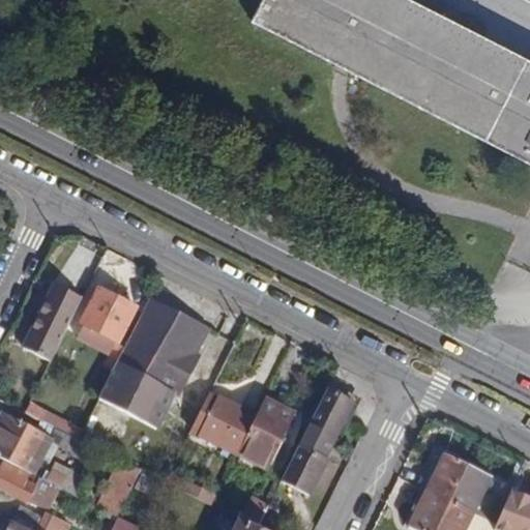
[(529,60),(411,0),(261,0),(251,21),(529,163),(529,60)]
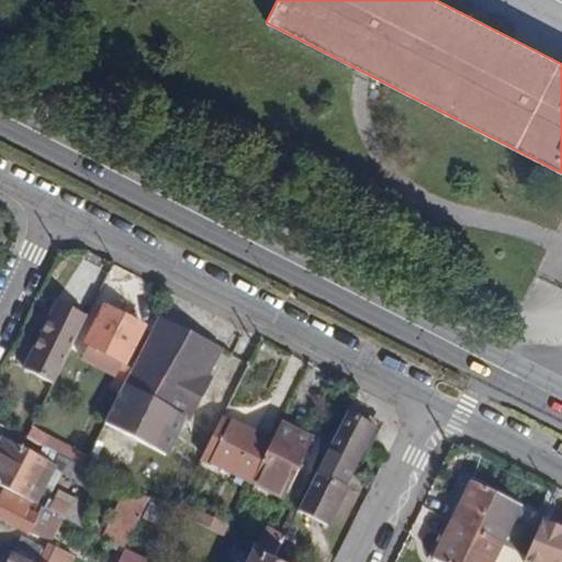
[(88,317),(58,302),(25,369),(55,383),(88,317)]
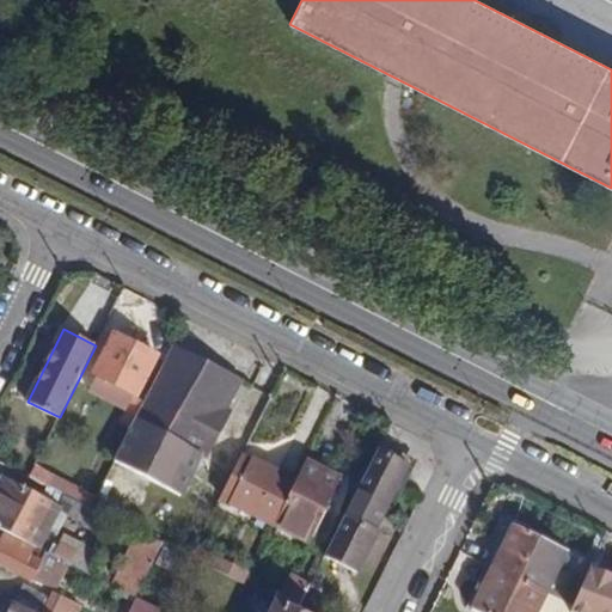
[(158,355),(114,334),(93,374),(138,397),(158,355)]
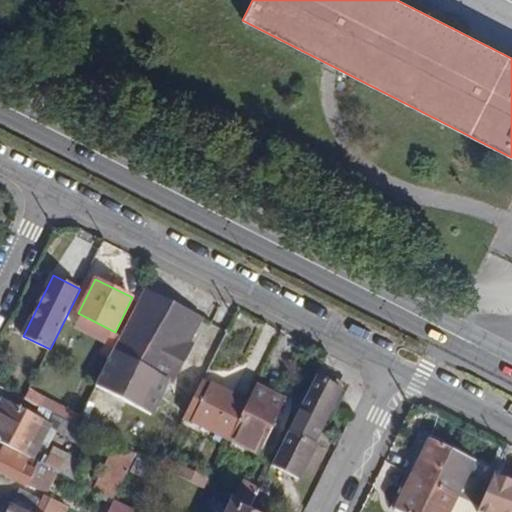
[(184,309),(144,288),(95,388),(126,405),(144,368),(169,381),(189,391),(209,351),(212,344),(197,337),(194,343),(188,340),(173,333),(184,309)]
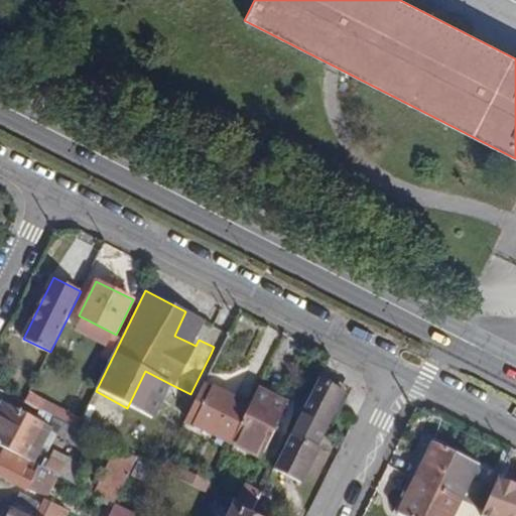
[(201,319),(185,311),(174,336),(189,343),(201,319)]
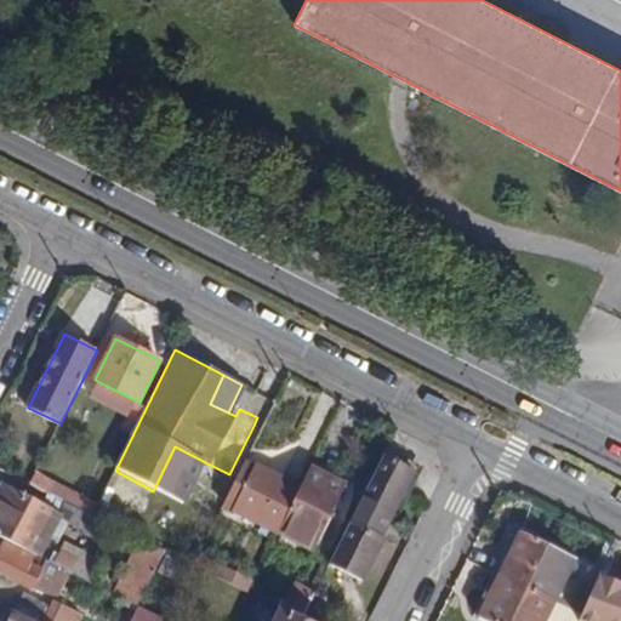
[(184,506),(205,462),(175,446),(153,491),(184,506)]
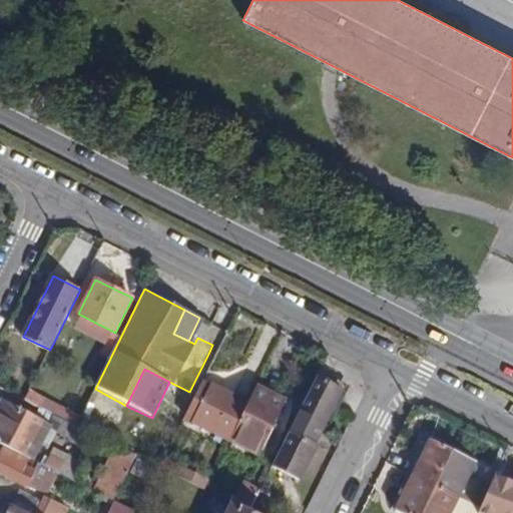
[(344,389),(318,377),(273,467),(301,481),(320,445),(317,444),(344,389)]
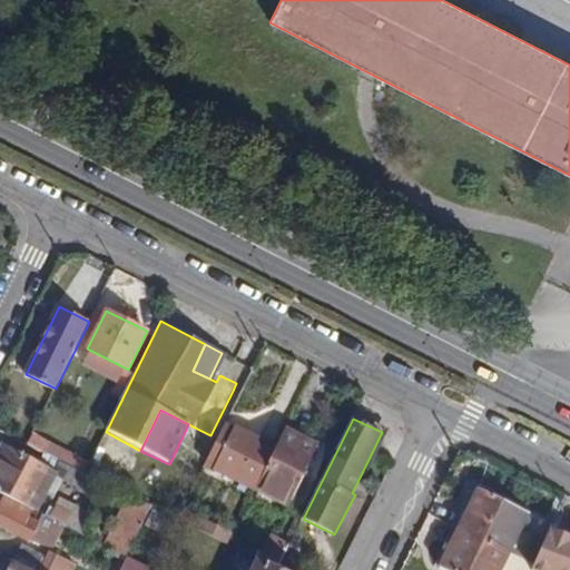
[(236,425),(227,421),(222,431),(232,435),(236,425)]
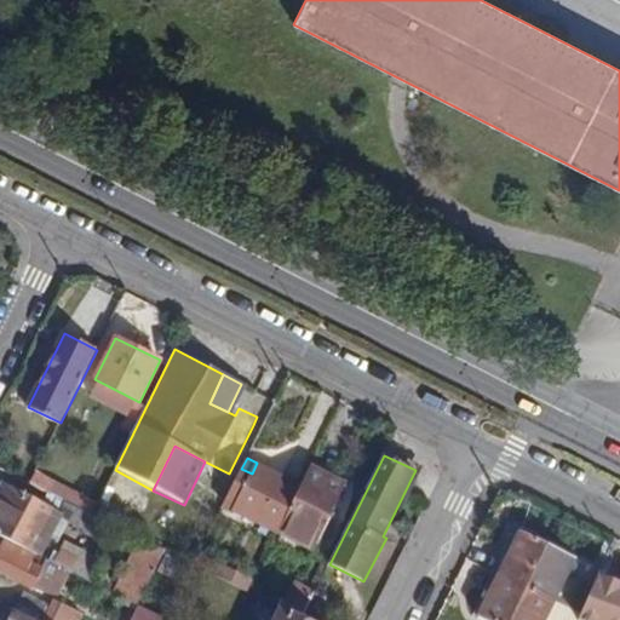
[(222,507),(275,535),(299,484),(257,463),(252,474),(241,469),(222,507)]
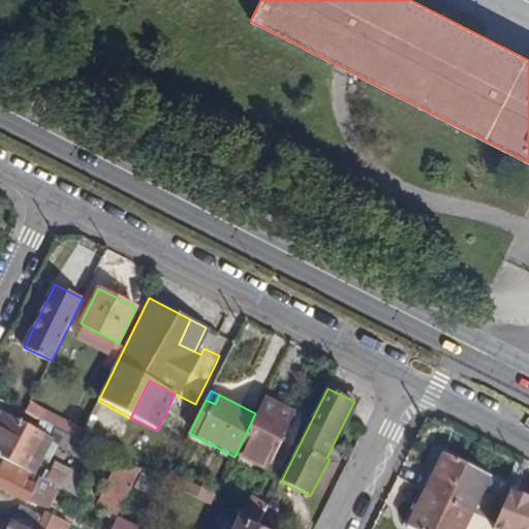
[(265,396),(255,413),(235,457),(266,472),(296,412),(265,396)]
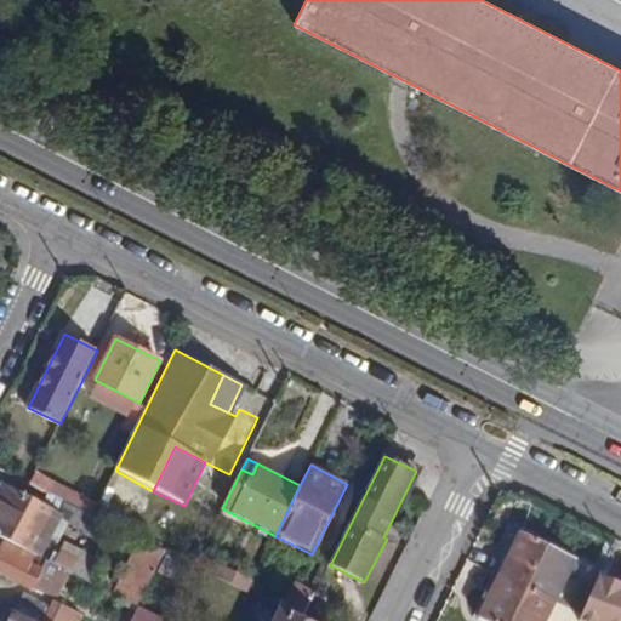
[(60,514),(3,485),(0,489),(0,536),(39,557),(58,517),(60,514)]
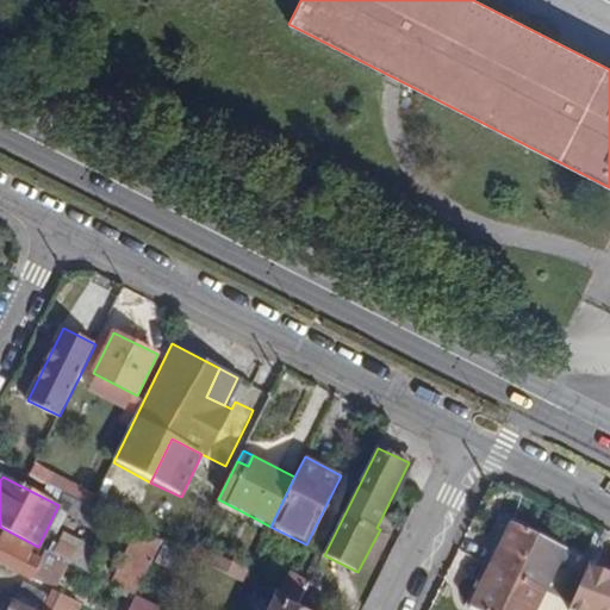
[(107,515),(92,506),(85,503),(64,493),(58,505),(57,508),(73,514),(69,521),(97,534),(107,515)]
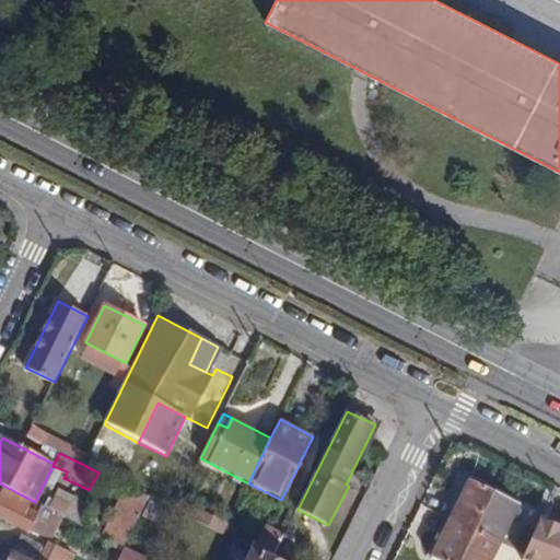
[(89,490),(63,478),(48,509),(83,525),(89,515),(98,496),(89,490)]
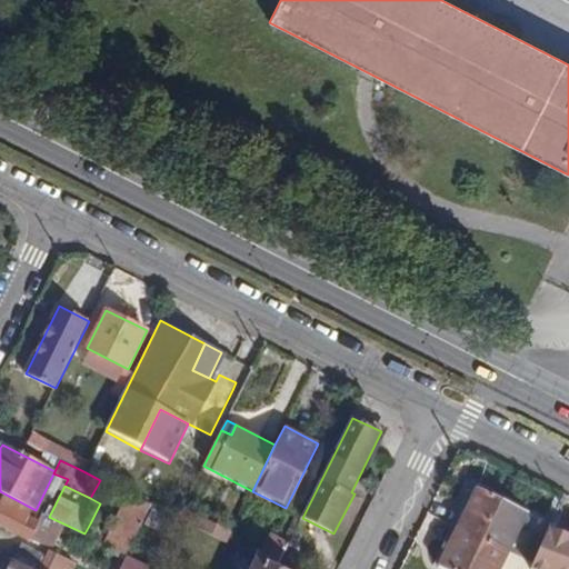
[(471,486),(451,525),(458,528),(477,489),(471,486)]
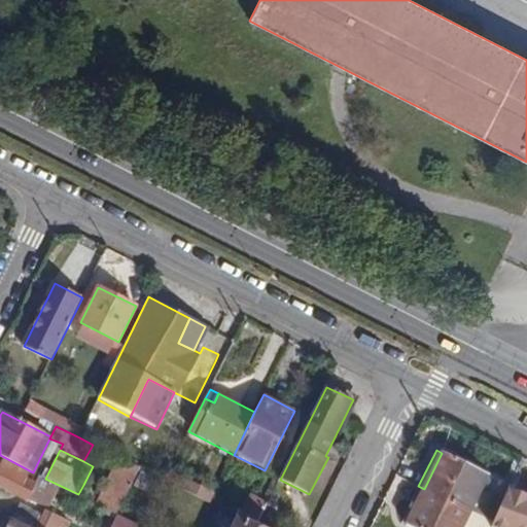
[(424,489),(470,512),(488,476),(442,453),(424,489)]
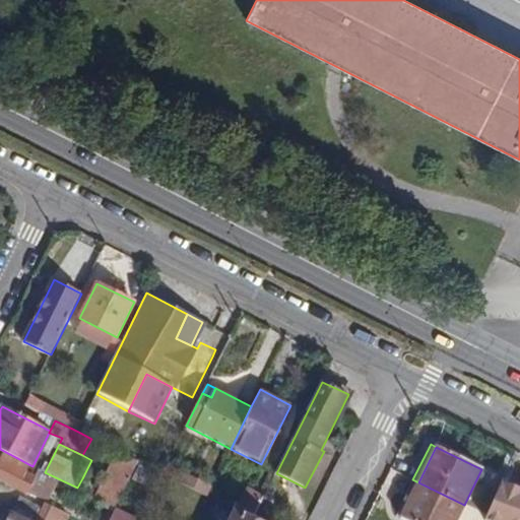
[(131,477),(137,464),(138,462),(117,451),(99,486),(94,497),(116,507),(131,477)]
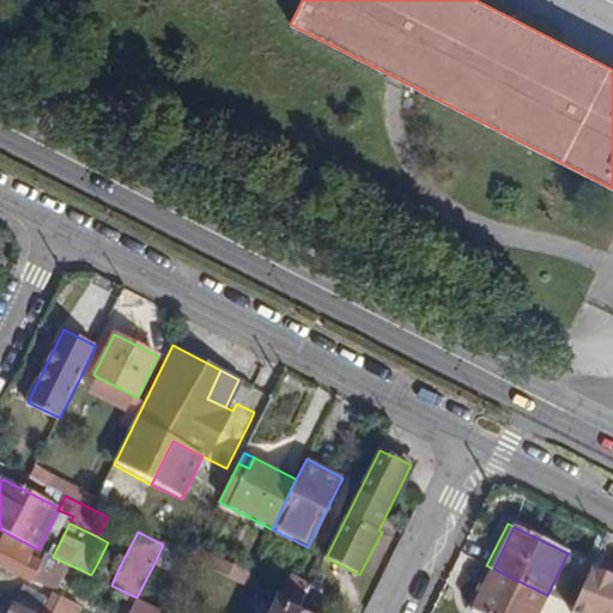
[(41,564),(0,542),(0,564),(32,581),(41,564)]
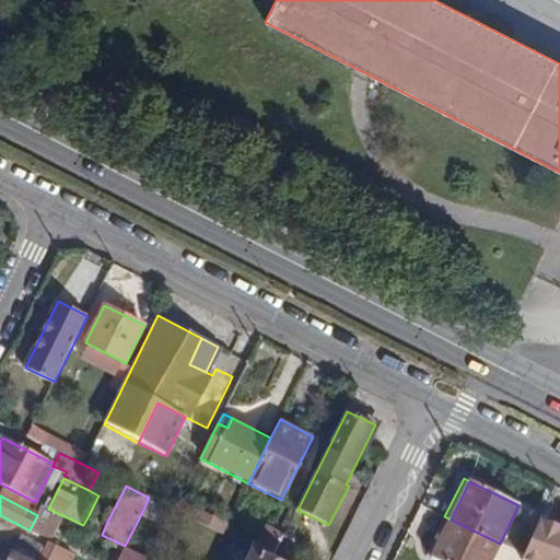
[(162,508),(148,500),(141,514),(155,522),(162,508)]
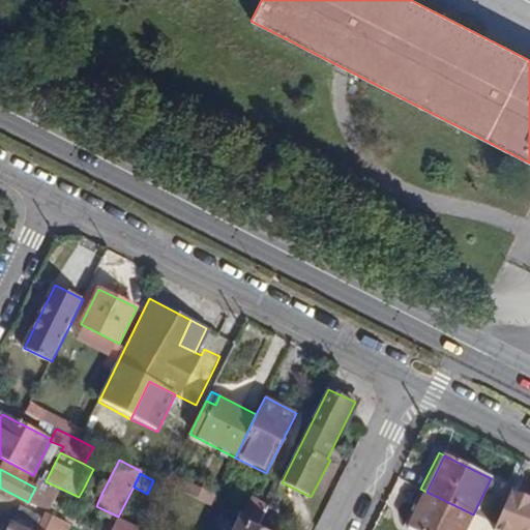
[(184,493),(211,504),(215,494),(188,482),(184,493)]
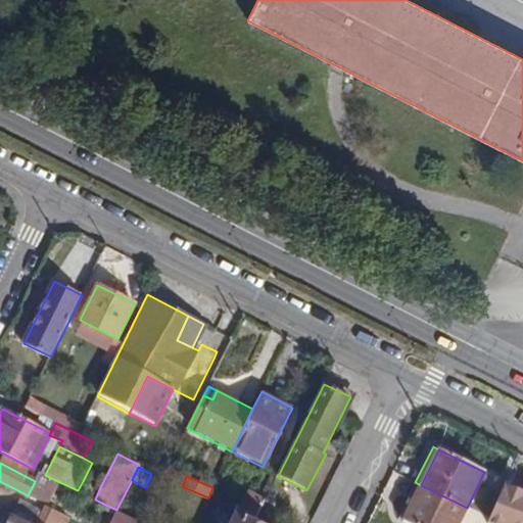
[(99,489),(83,481),(78,490),(95,500),(99,489)]
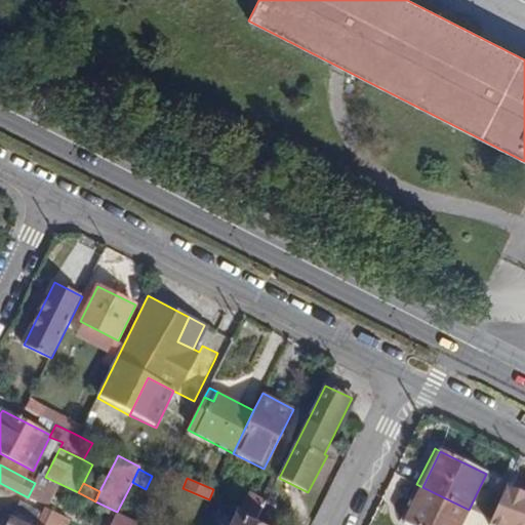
[(422,487),(416,484),(399,520),(404,523),(422,487)]
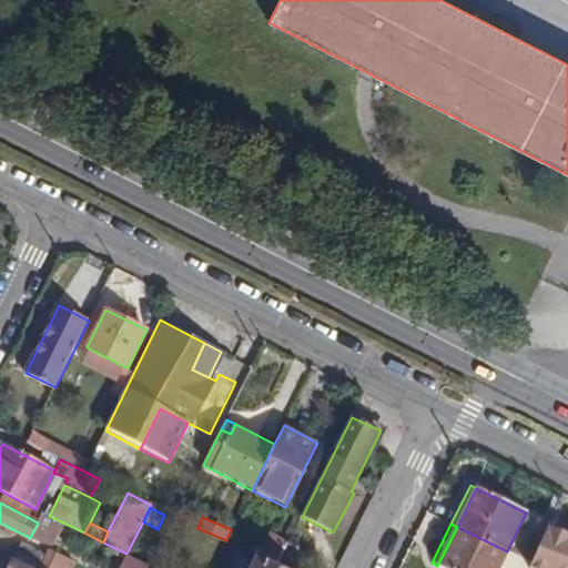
[(527,567),(530,563),(507,551),(457,527),(437,566),(442,567),(527,567)]
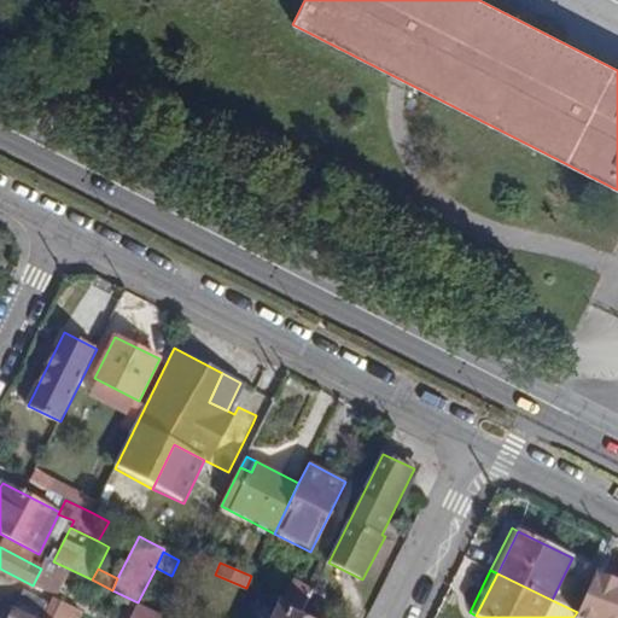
[(17,610),(33,617),(62,617),(69,605),(53,598),(51,602),(27,590),(17,610)]
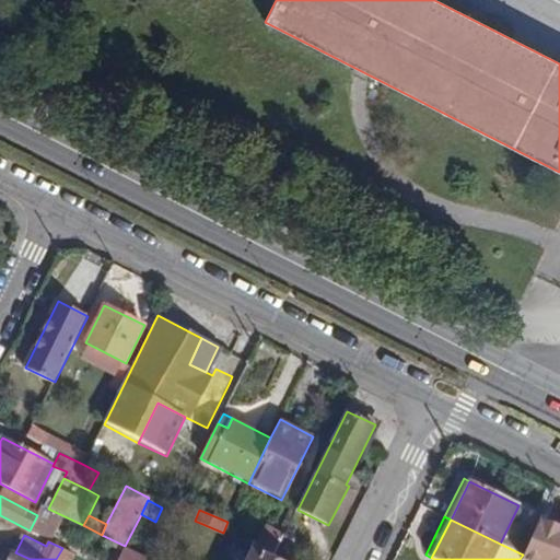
[(295,559),(301,552),(281,543),(272,559),(275,559),(295,559)]
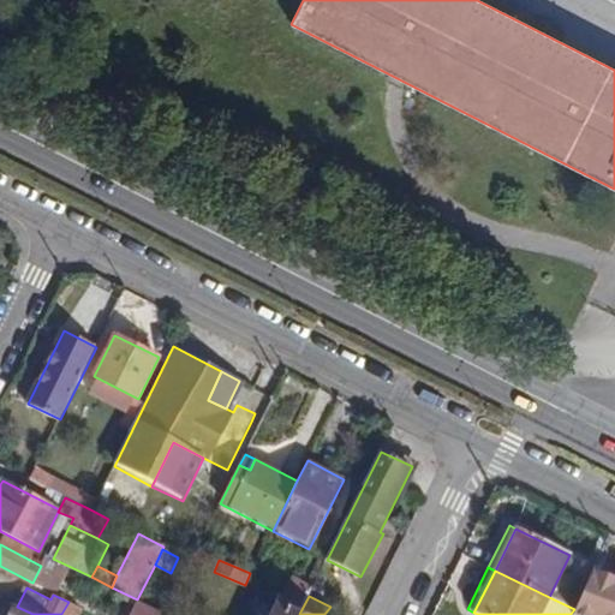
[(130,614),(163,614),(165,614),(138,601),(130,614)]
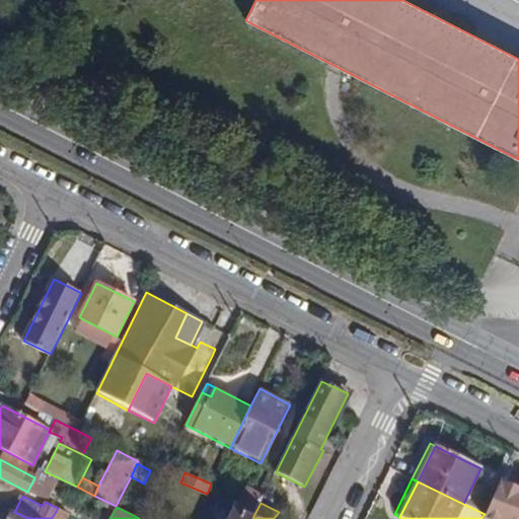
[(234,509),(229,518),(254,518),(252,518),(234,509)]
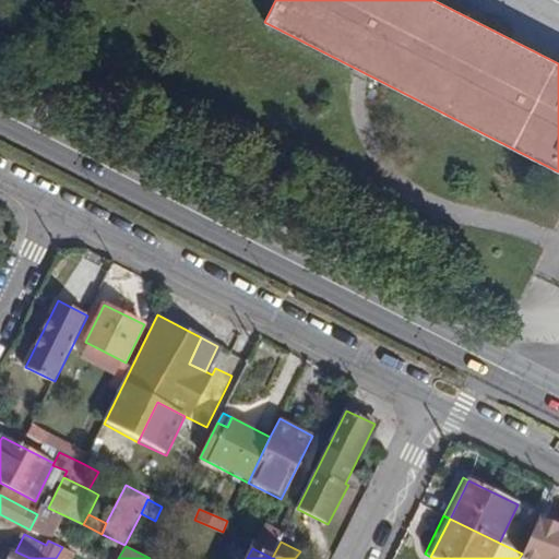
[(30,558),(15,551),(11,549),(6,558),(30,558)]
